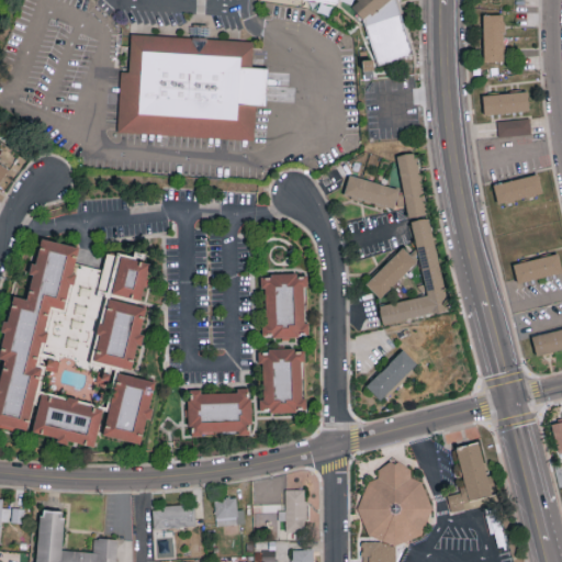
[(328,14),(332,4),(321,0),(318,0),(315,10),(328,14)]
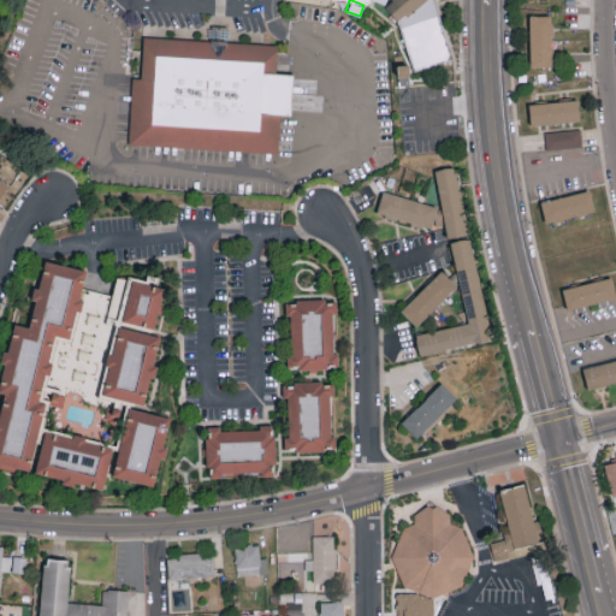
[(398,0),(400,1),(392,9),(404,27),(419,75),(457,60),(438,0),(398,0)]
